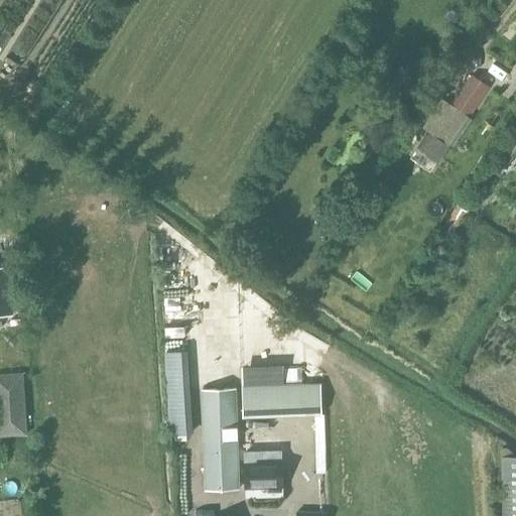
[(470,117),(489,88),(462,70),(442,99),(470,117)]
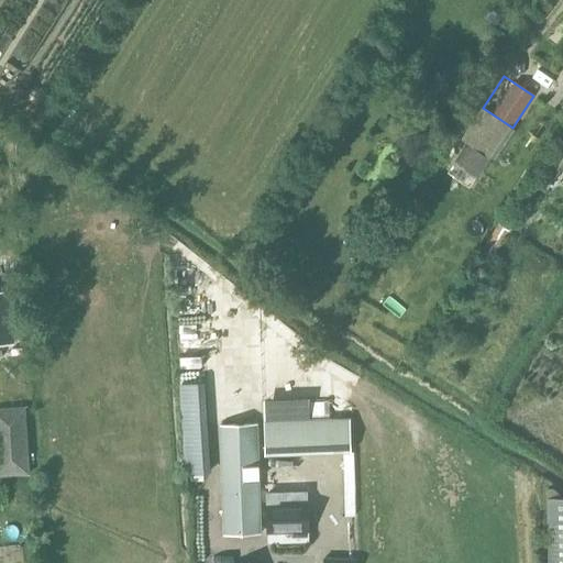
[(489,161),(474,150),(453,178),(470,190),(489,161)]
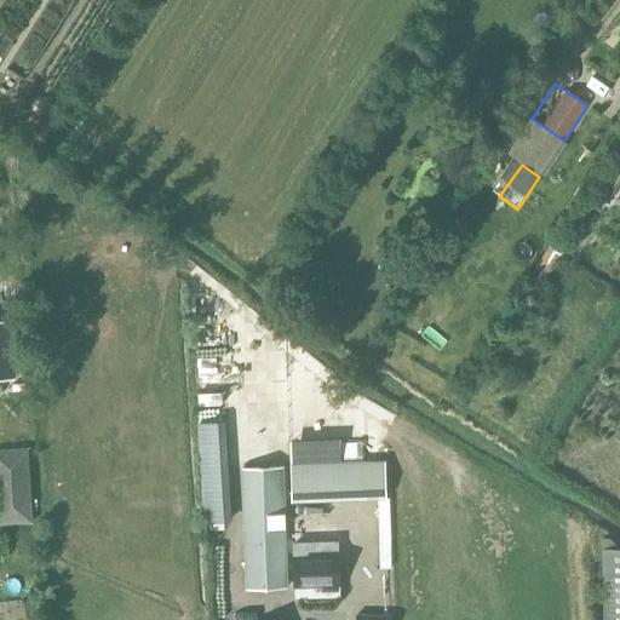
[(619,166),(608,183),(616,189),(619,184),(619,166)]
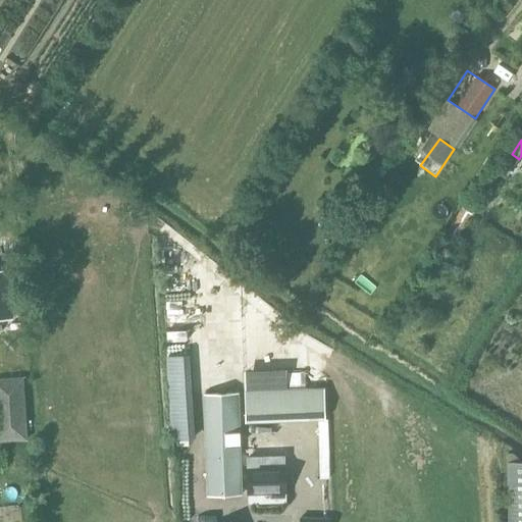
[(8,270),(0,270),(0,319),(12,319),(8,270)]
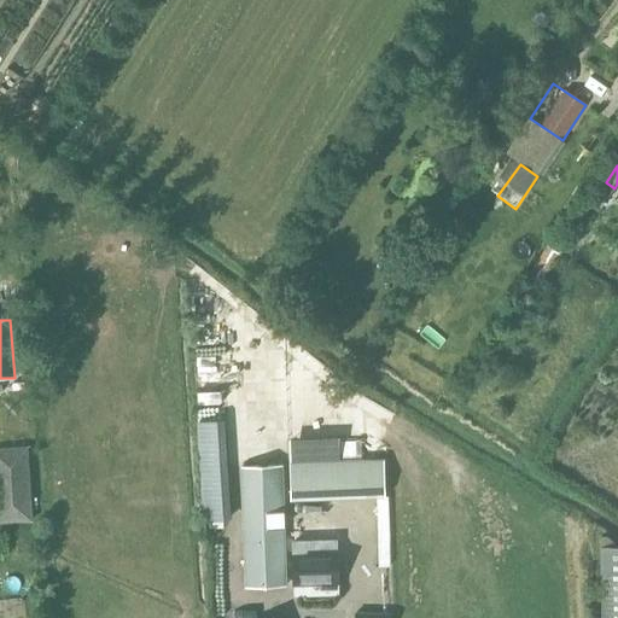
[(203,407),(199,412),(199,418),(205,423),(210,421),(214,417),(214,410),(209,407),(203,407)]
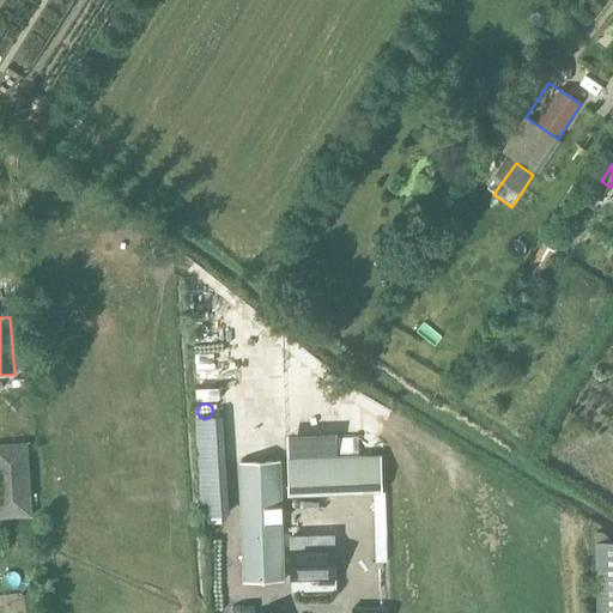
[(212,420),(193,422),(200,520),(219,519),(212,420)]
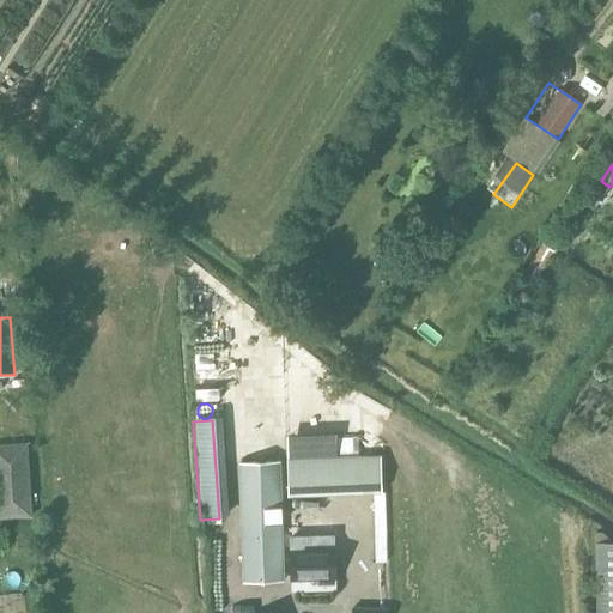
[(28,451),(28,444),(0,445),(0,519),(31,517),(28,465),(36,465),(35,451),(28,451)]
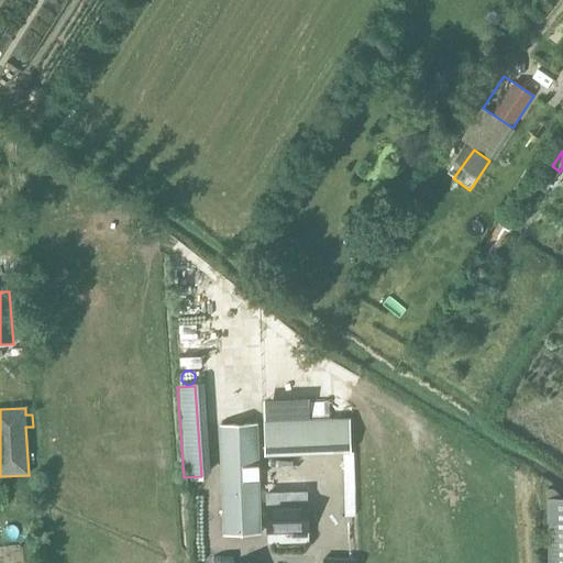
[(266,454),(349,451),(348,421),(265,423),(266,454)]
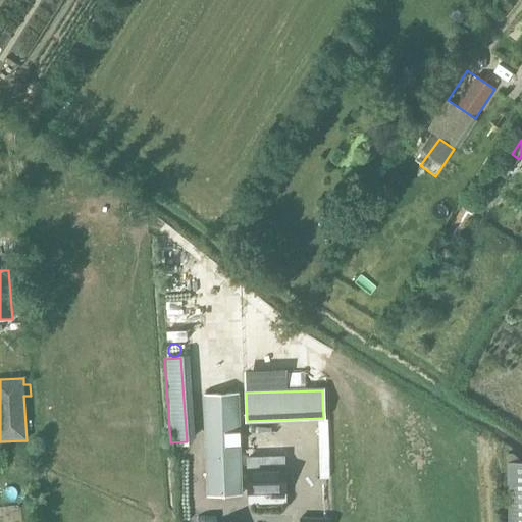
[(209,494),(242,493),(239,393),(205,394),(209,494)]
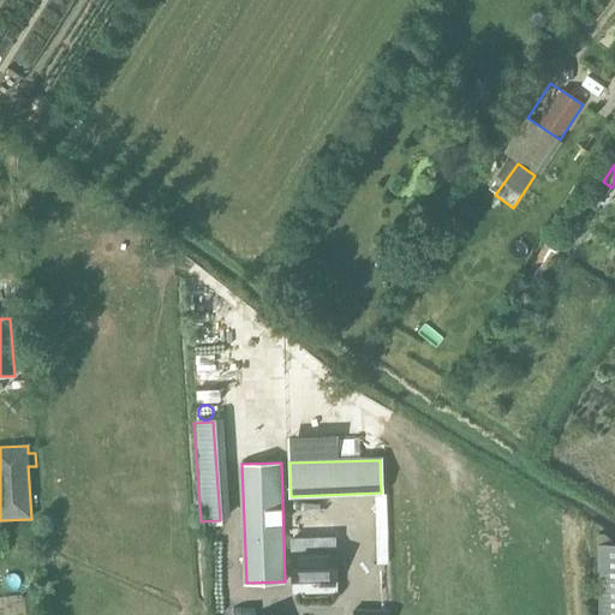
[(294,521),(294,533),(329,532),(328,519),(294,521)]
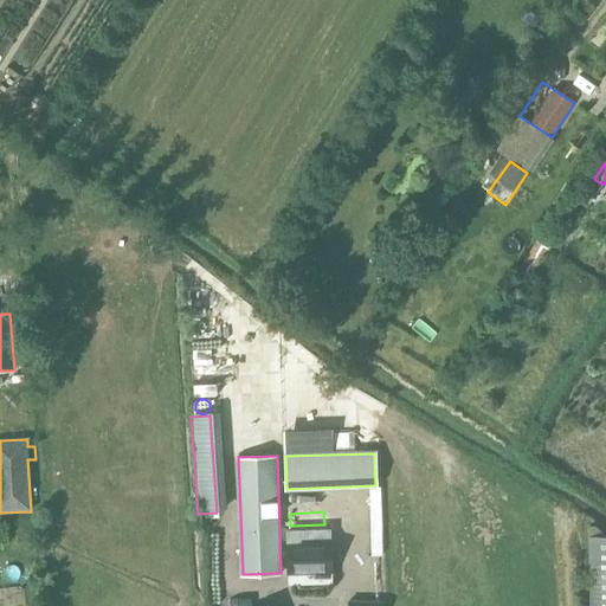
[(324,526),(291,528),(292,541),(326,537),(324,526)]
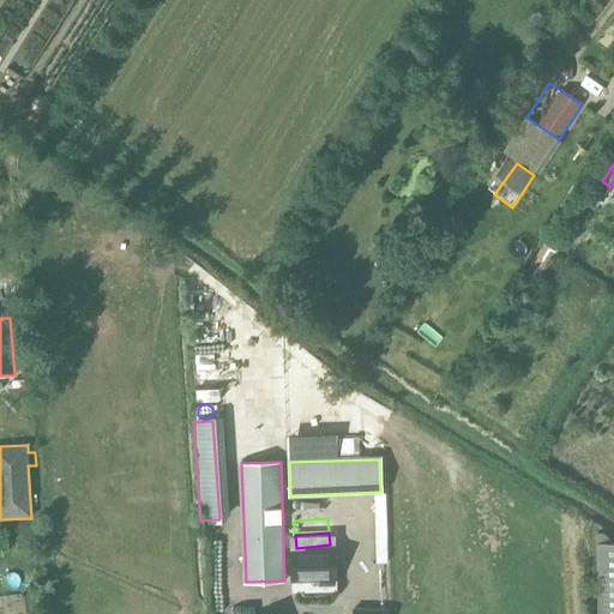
[(613,613),(613,542),(603,535),(596,536),(599,613),(613,613)]
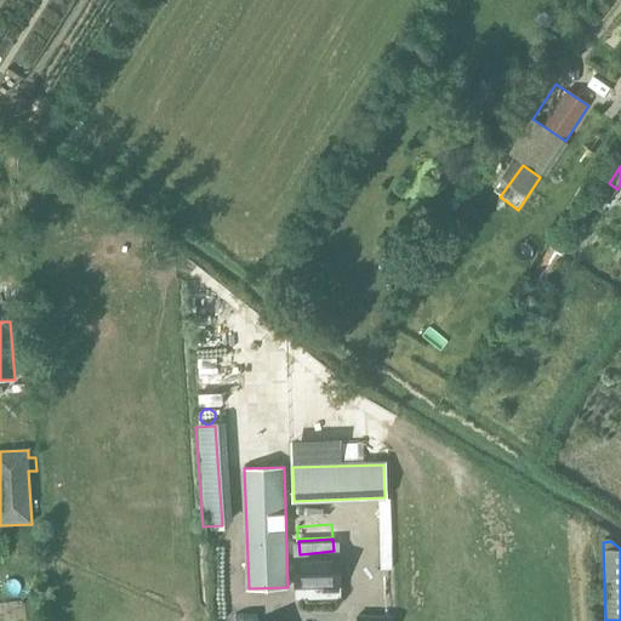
[(292,559),(295,598),(339,597),(339,558),(292,559)]
